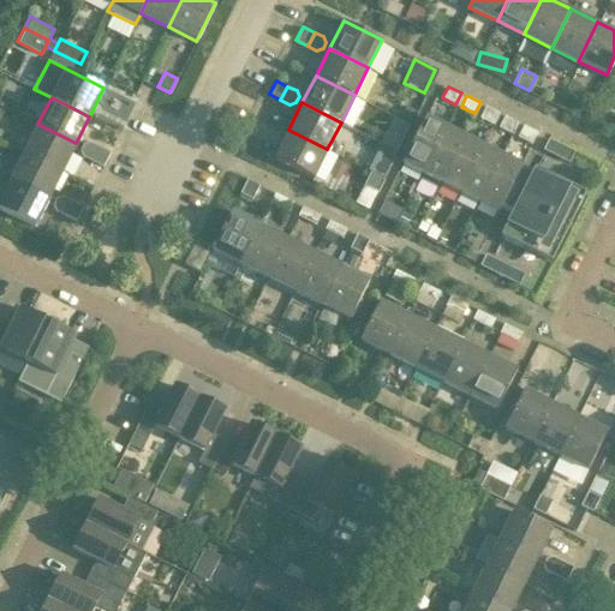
[(481,117),(494,123),(499,112),(485,105),(481,117)]
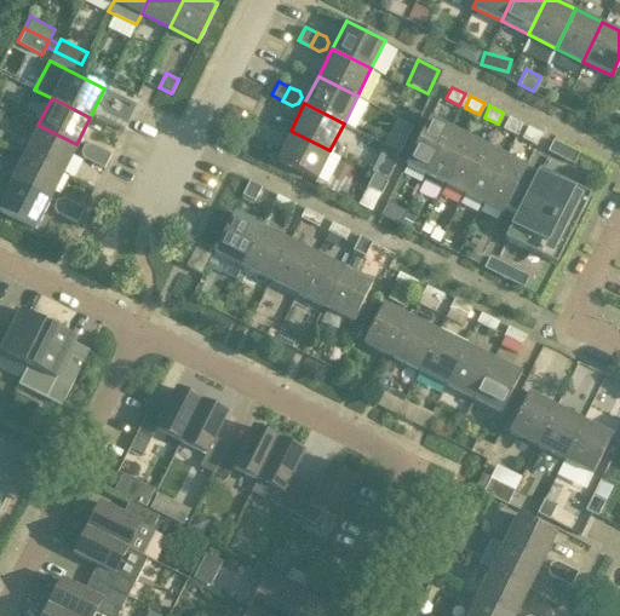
[(425,172),(448,126),(448,125),(429,115),(405,162),(425,172)]
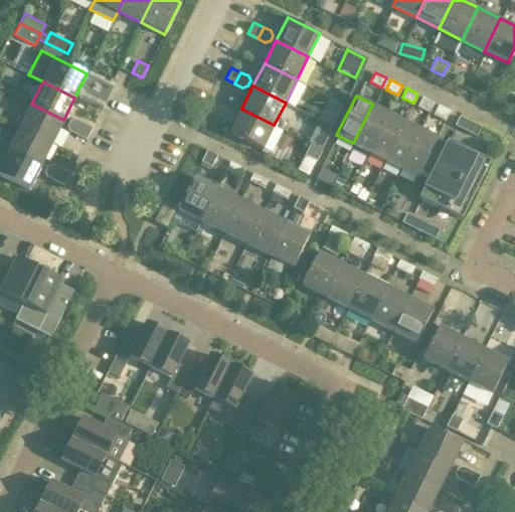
[(418,106),(430,111),(434,102),(423,96),(418,106)]
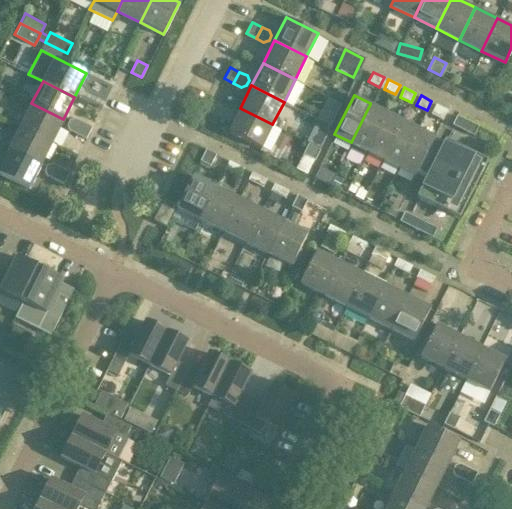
[(328,96),(317,117),(331,123),(341,102),(328,96)]
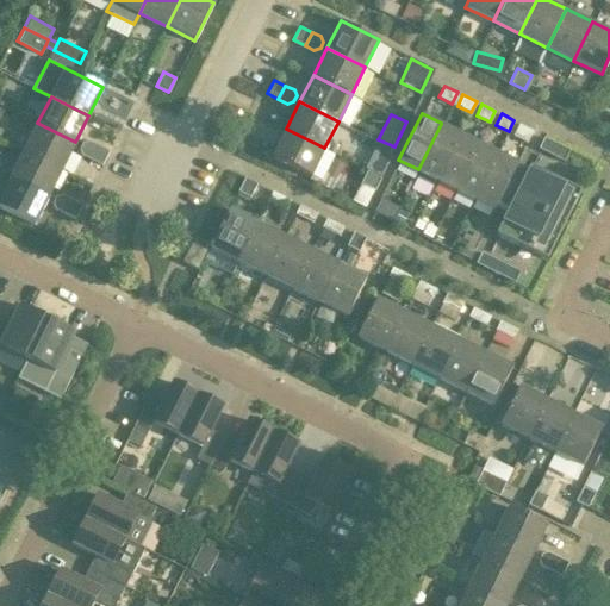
[(75,142),(37,123),(24,150),(62,169),(75,142)]
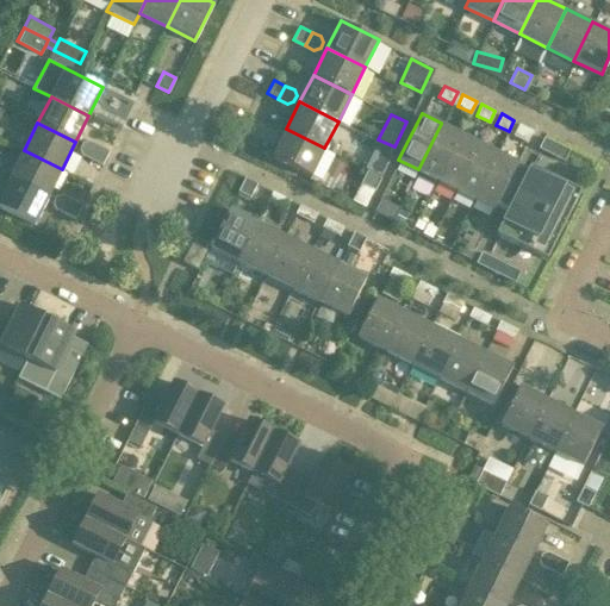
[(441,123),(441,124),(418,169),(436,179),(460,133),(460,132),(441,123)]
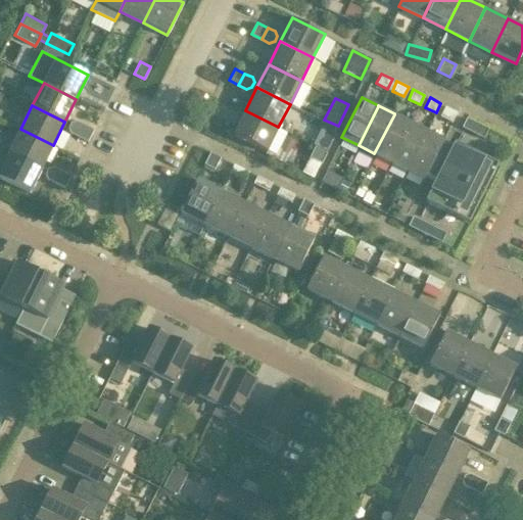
[(440,115),(452,121),(457,111),(445,105),(440,115)]
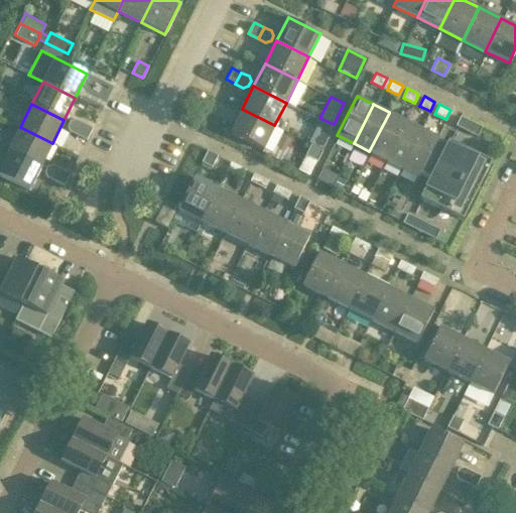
[(230,133),(262,149),(263,149),(274,125),(242,109),(230,133)]
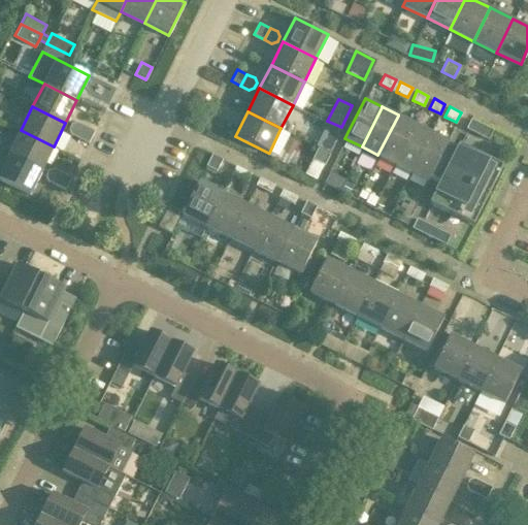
[(398,115),(398,116),(377,155),(394,163),(415,124),(415,123),(398,115)]
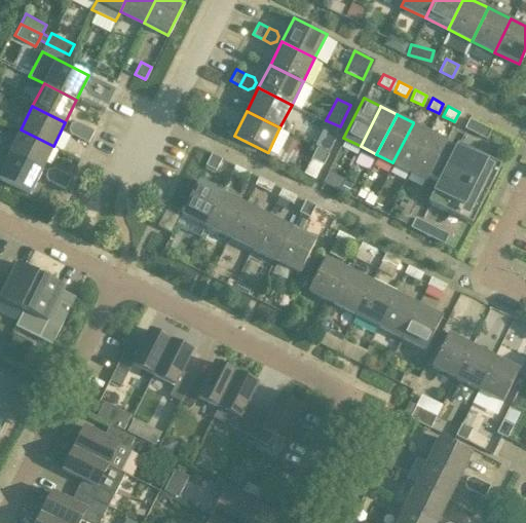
[(464,126),(486,138),(491,127),(468,117),(464,126)]
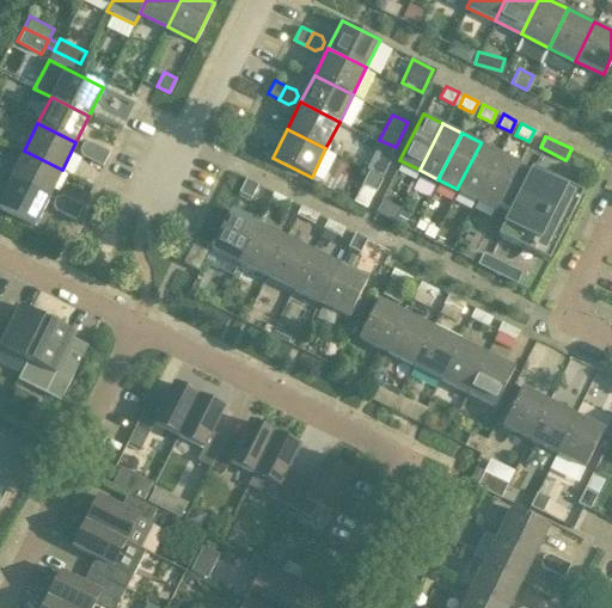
[(80,148),(83,154),(91,159),(98,145),(90,140),(83,142),(80,148)]
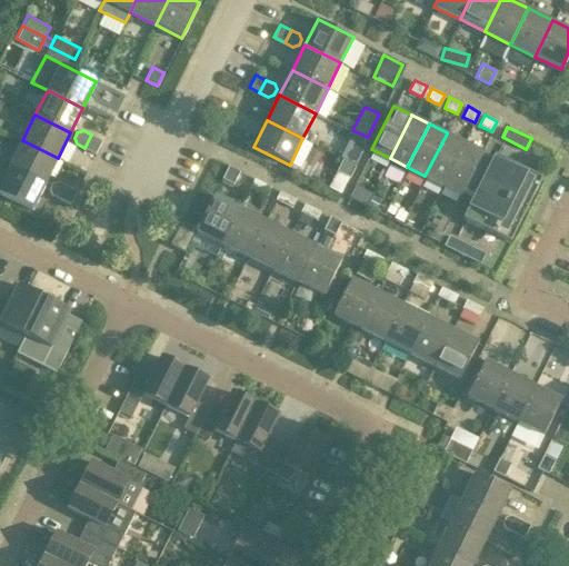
[(447,132),(447,133),(425,176),(442,185),(463,142),(463,141),(447,132)]
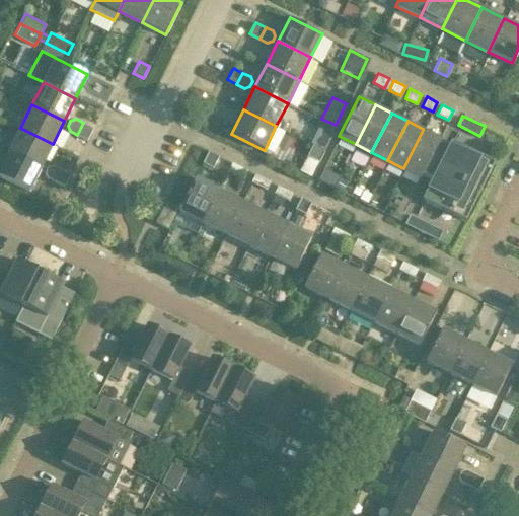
[(0,145),(0,146),(42,167),(53,144),(20,128),(11,123),(0,145)]
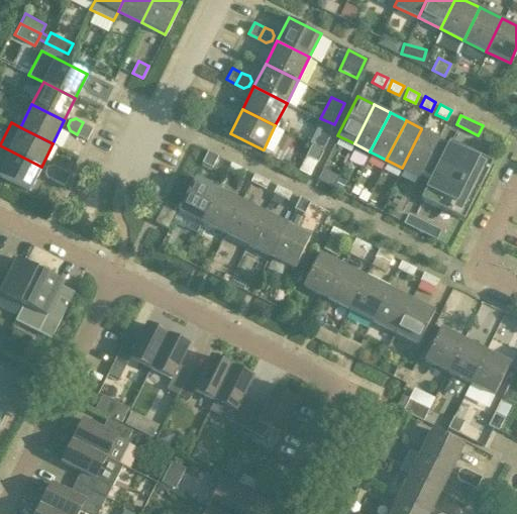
[(83,122),(77,134),(87,139),(93,127),(83,122)]
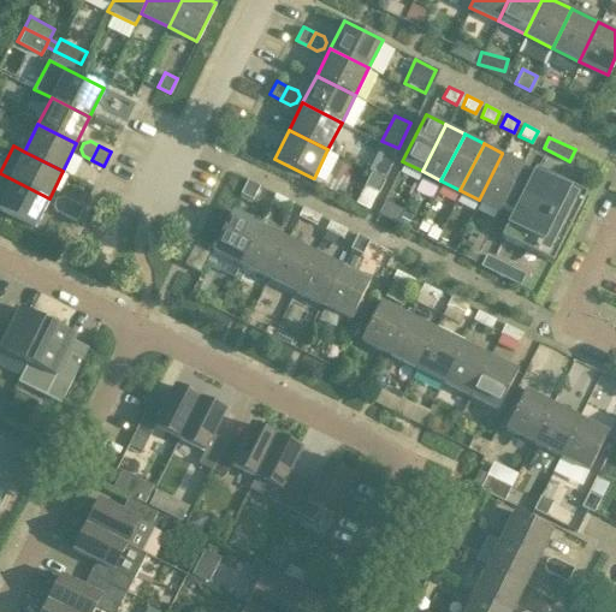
[(502,153),(502,154),(479,200),(498,209),(521,164),(522,162),(502,153)]
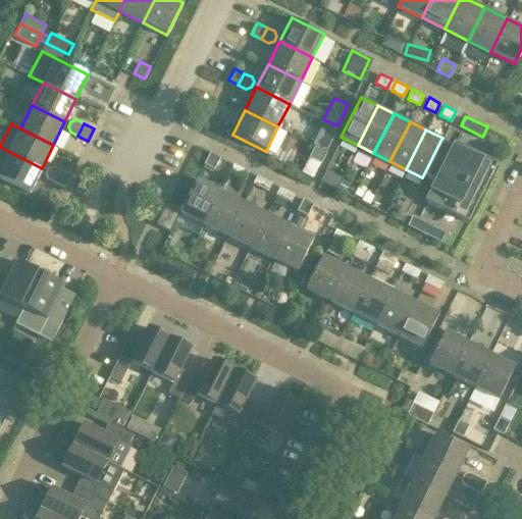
[(442,138),(441,139),(422,177),(432,183),(423,199),(455,215),(455,214),(467,220),(496,163),(475,152),(453,141),(450,147),(440,143),(442,139),(442,138)]
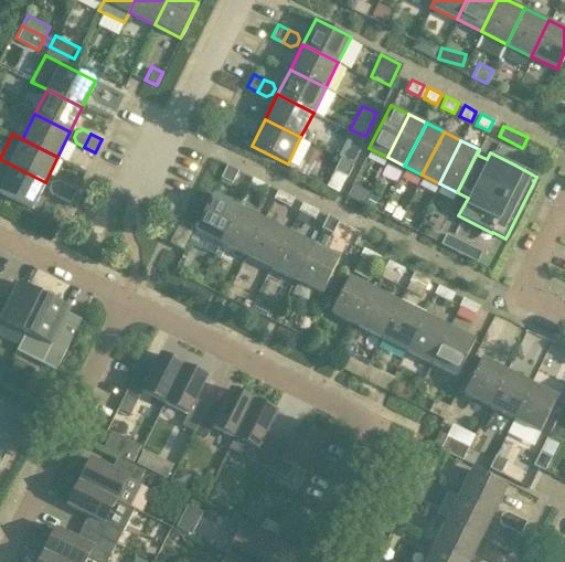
[(353,163),(340,158),(334,169),(348,176),(353,163)]
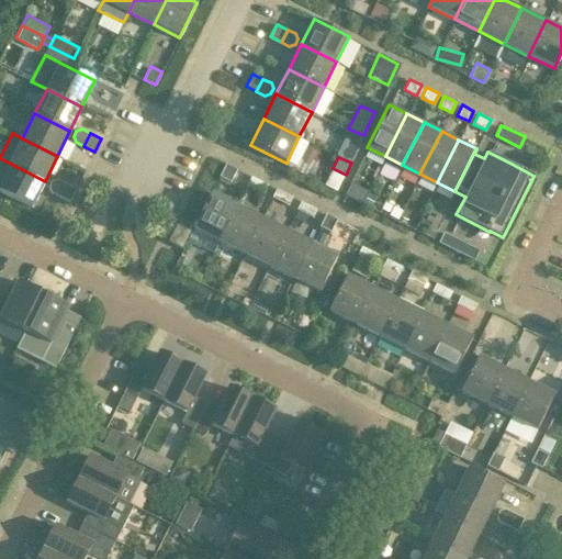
[(45,181),(0,158),(0,190),(32,207),(45,181)]
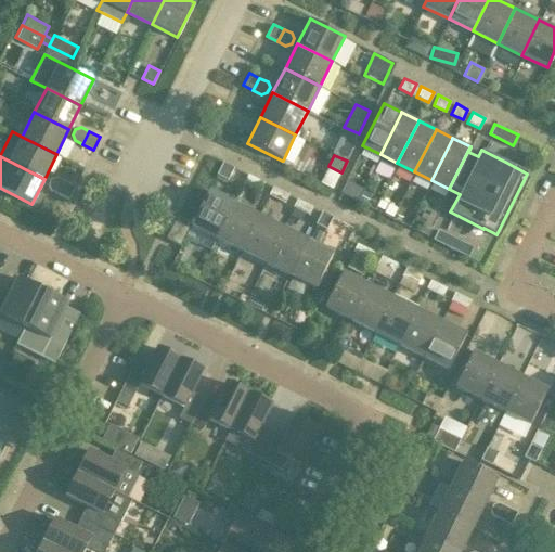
[(223,161),(217,174),(228,179),(234,166),(223,161)]
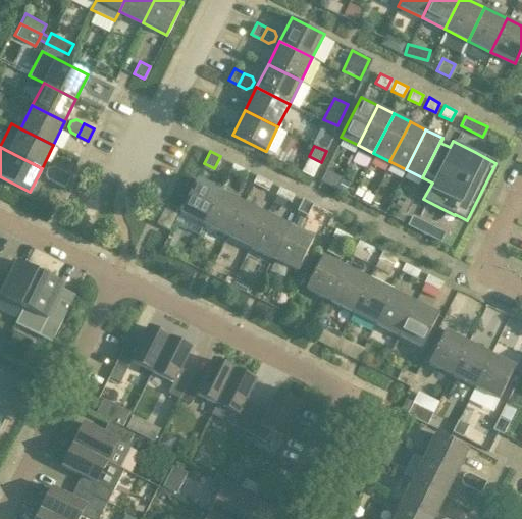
[(233,163),(229,170),(245,178),(249,170),(233,163)]
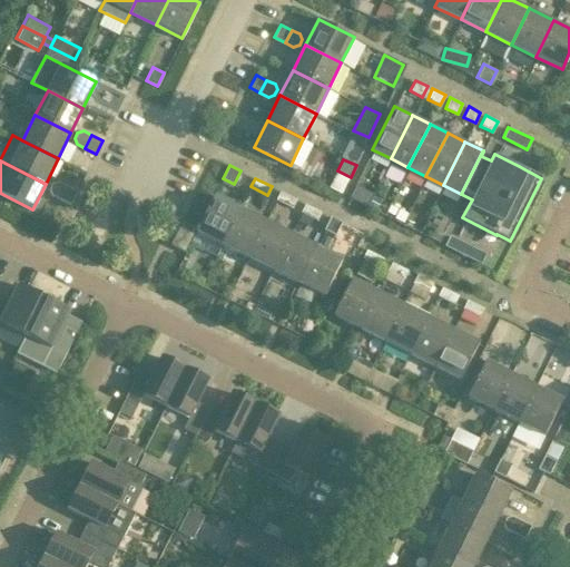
[(52,183),(49,188),(51,194),(59,198),(66,185),(58,181),(52,183)]
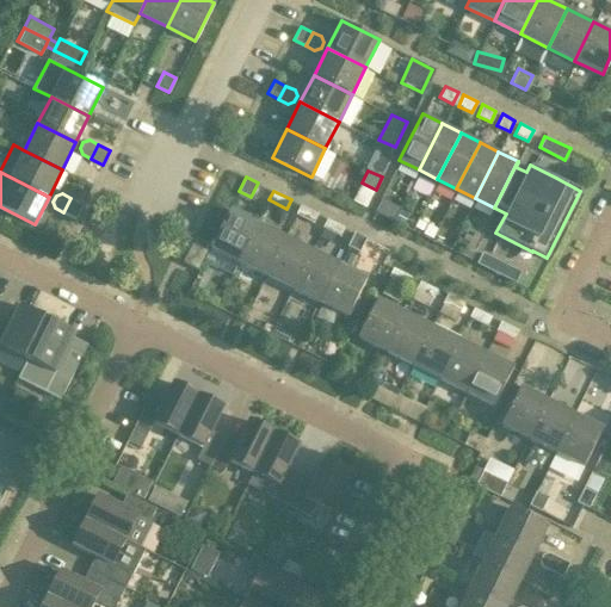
[(401,205),(382,197),(376,209),(395,218),(401,205)]
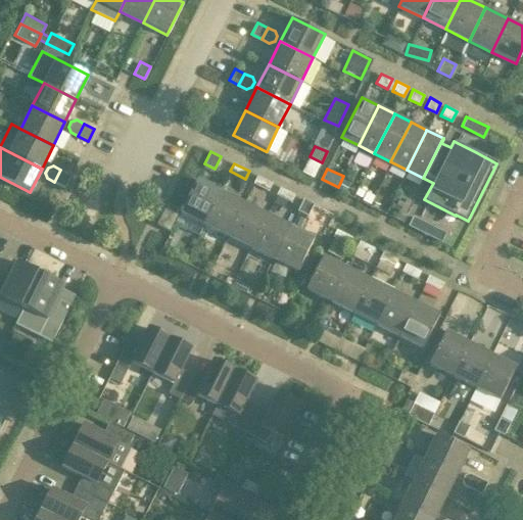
[(60,170),(54,182),(64,187),(70,175),(60,170)]
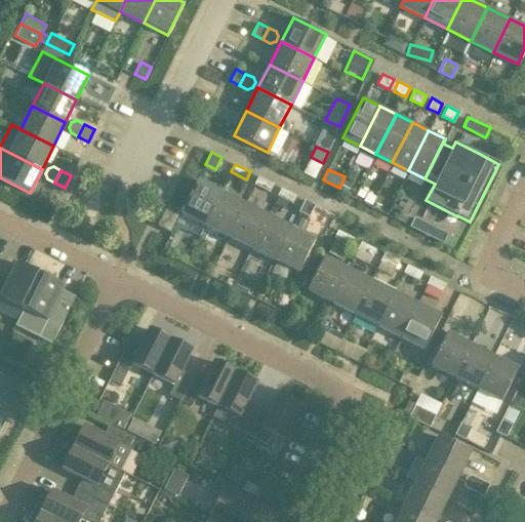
[(254,183),(270,191),(273,183),(258,175),(254,183)]
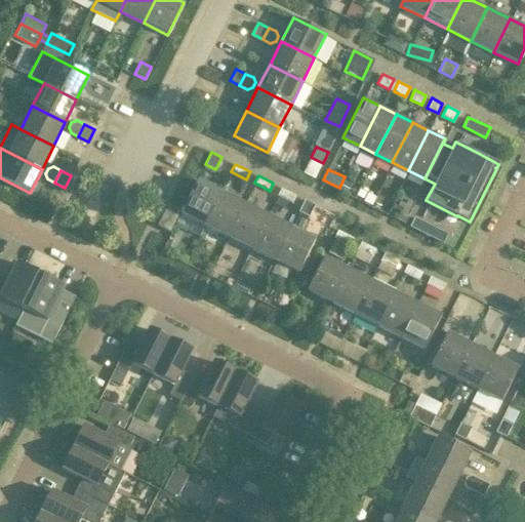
[(180,212),(199,222),(205,225),(221,192),(197,179),(180,212)]
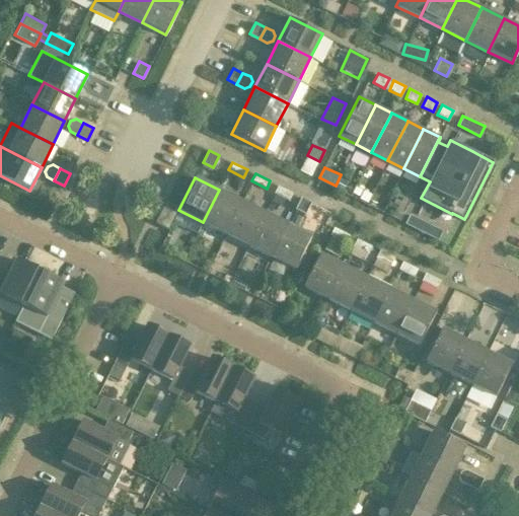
[(391,216),(399,219),(417,186),(404,179),(391,206),(395,208),(391,216)]
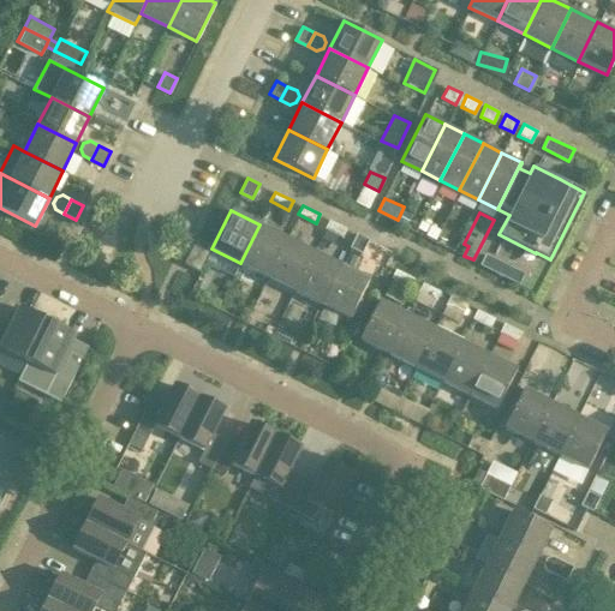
[(329,219),(326,228),(342,237),(347,228),(329,219)]
